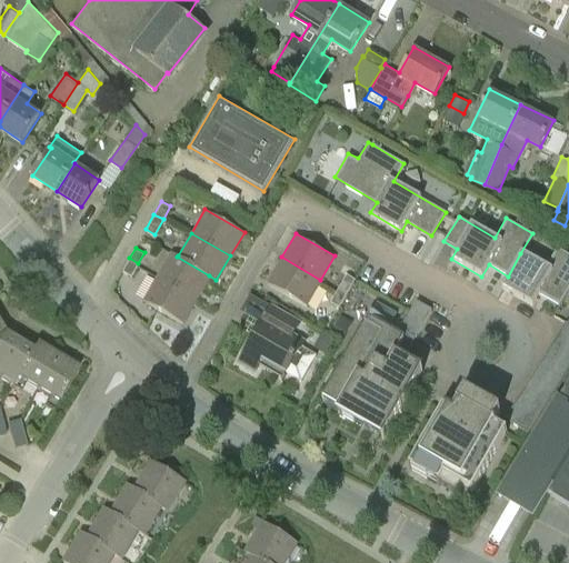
[(520,253),(508,277),(500,288),(531,307),(538,294),(559,307),(568,291),(568,254),(558,249),(547,269),(520,253)]
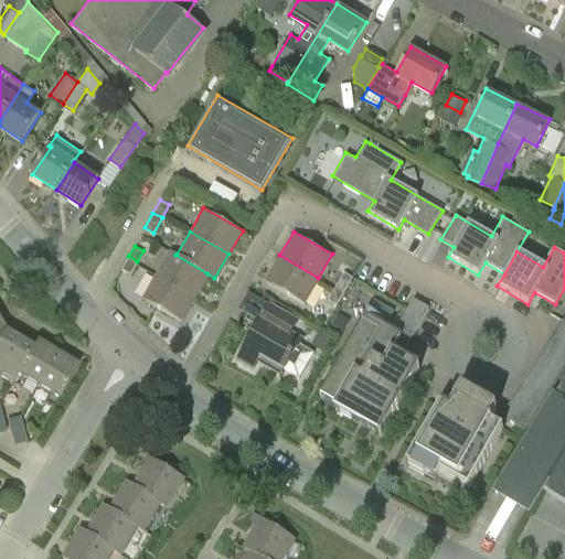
[(208,273),(176,255),(177,254),(170,250),(157,275),(194,297),(208,273)]
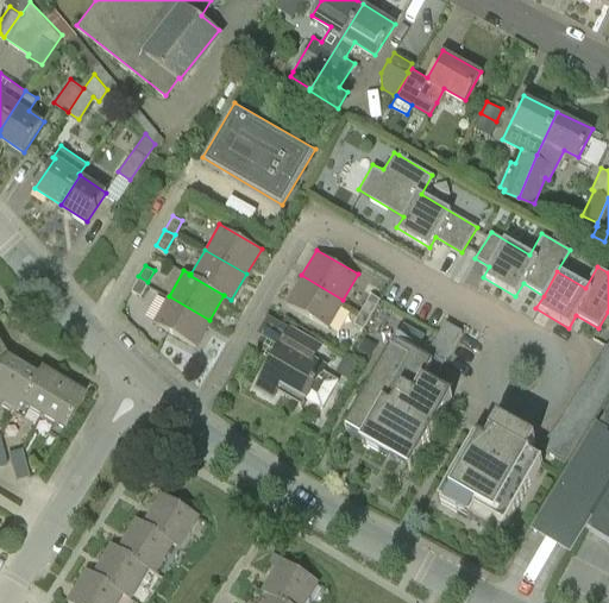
[(343,300),(301,275),(286,301),(327,326),(343,300)]
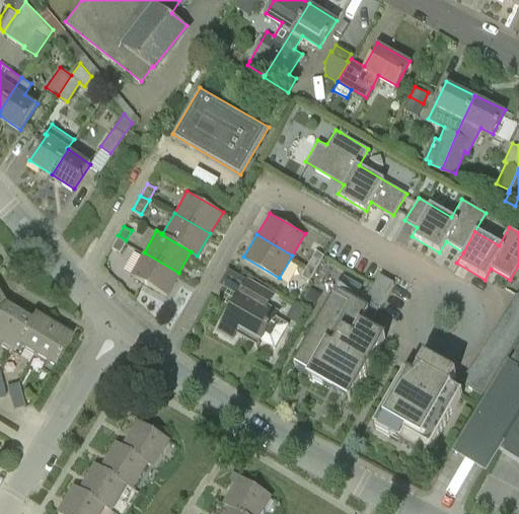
[(120,250),(126,240),(118,235),(112,245),(120,250)]
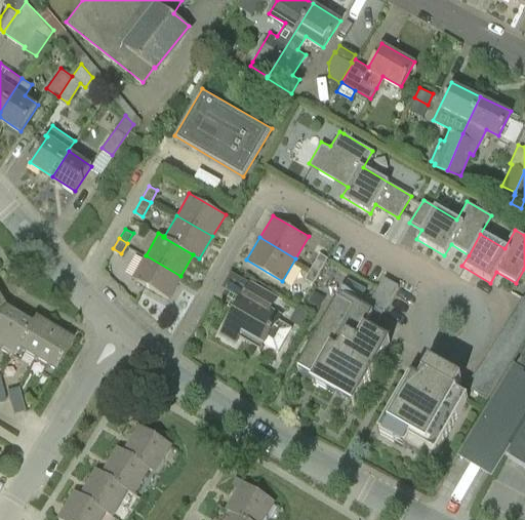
[(328,257),(320,252),(313,264),(321,269),(328,257)]
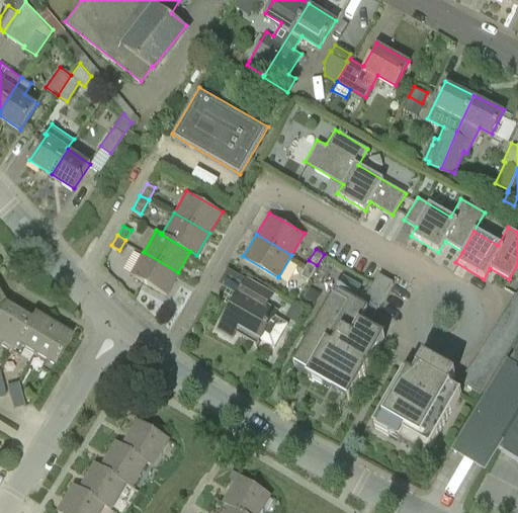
[(178,272),(144,252),(132,272),(166,292),(178,272)]
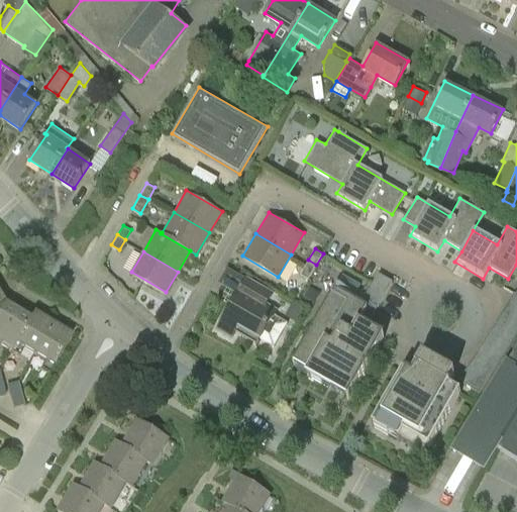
[(316,265),(308,260),(300,273),(308,278),(316,265)]
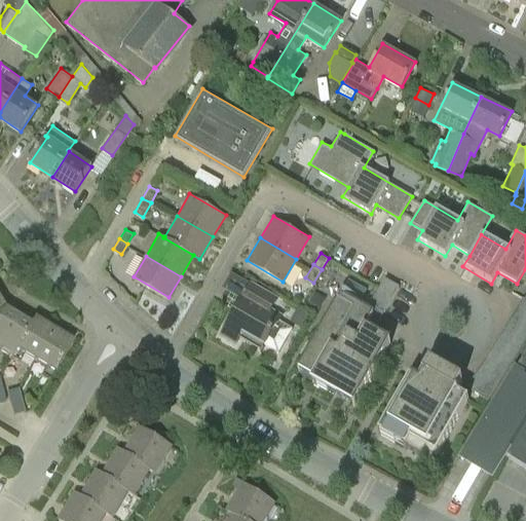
[(370,306),(342,291),(303,358),(318,368),(312,377),(339,394),(343,387),(359,397),(392,339),(368,325),(376,310),(378,312),(381,307),(386,310),(402,285),(387,276),(370,306)]
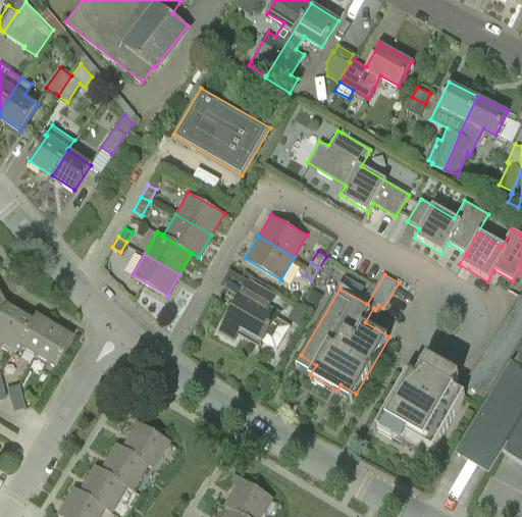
[(249,280),(219,330),(232,339),(240,327),(262,341),(262,340),(275,348),(290,323),(276,315),(278,312),(268,305),(274,295),(249,280)]
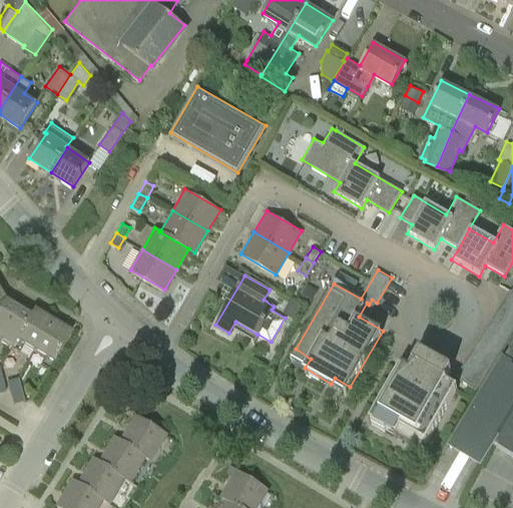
[(0,322),(11,304),(4,300),(0,291),(0,322)]
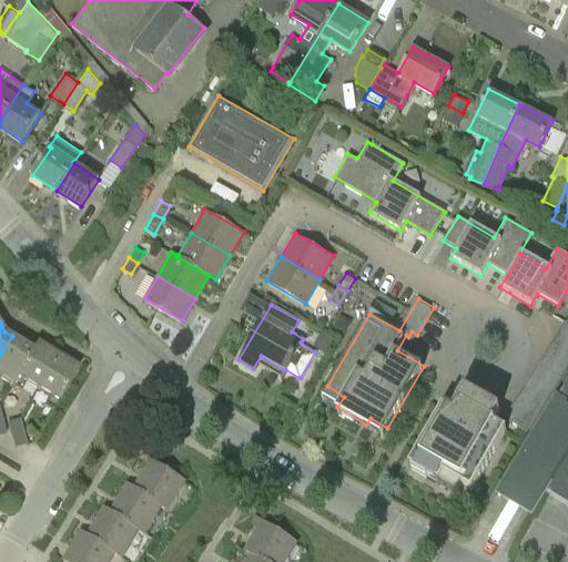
[(553,343),(567,351),(567,337),(559,333),(553,343)]
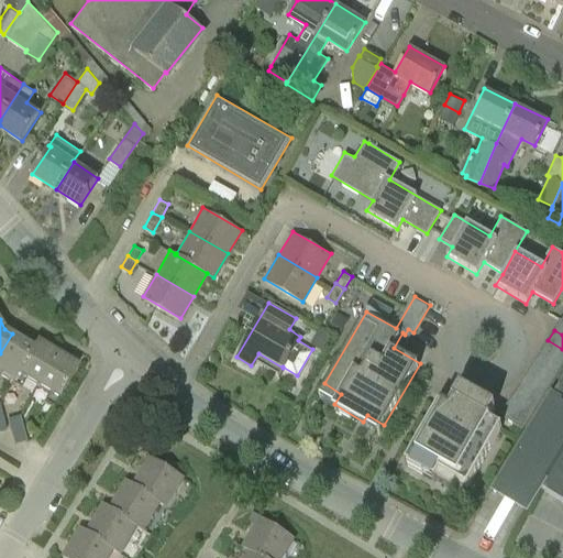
[(12,379),(33,346),(12,334),(0,353),(0,372),(1,372),(12,379)]
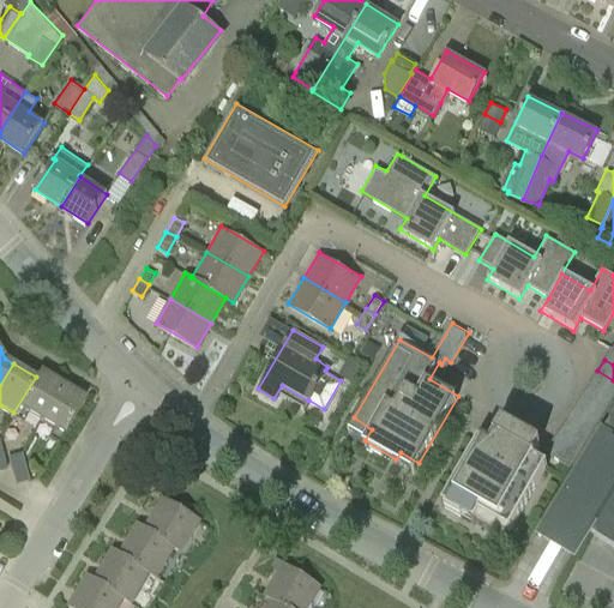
[(41,417),(62,381),(41,368),(36,377),(13,413),(23,419),(29,410),(41,417)]
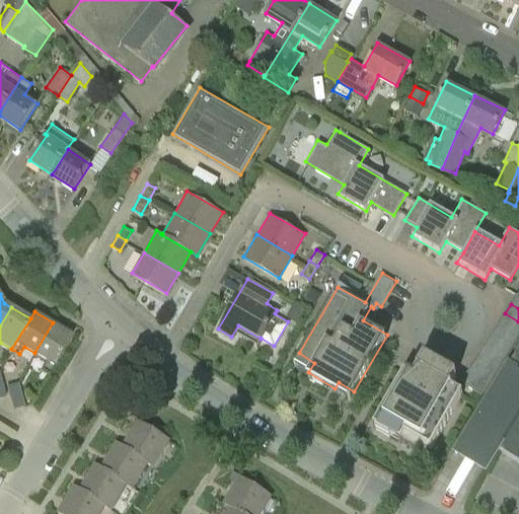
[(499,323),(518,336),(518,321),(505,313),(499,323)]
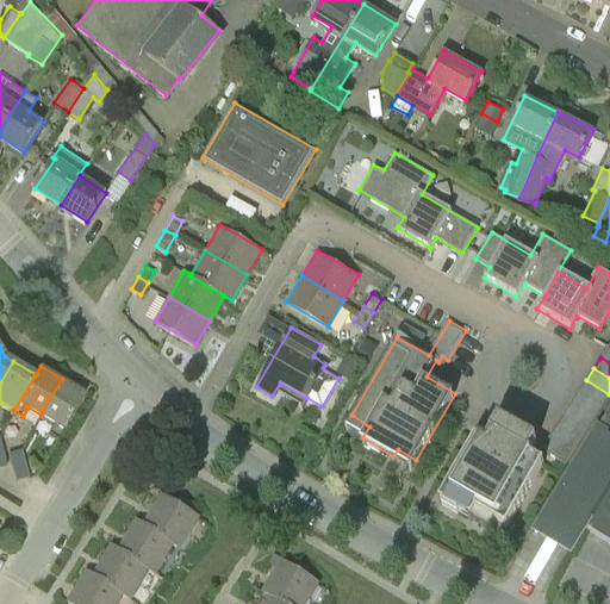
[(62,379),(41,415),(54,423),(49,431),(58,437),(85,393),(62,379)]
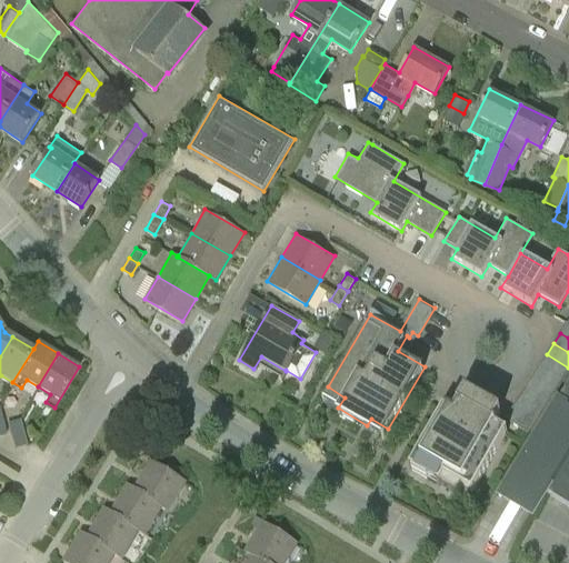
[(540,364),(562,379),(568,369),(568,368),(547,354),(540,364)]
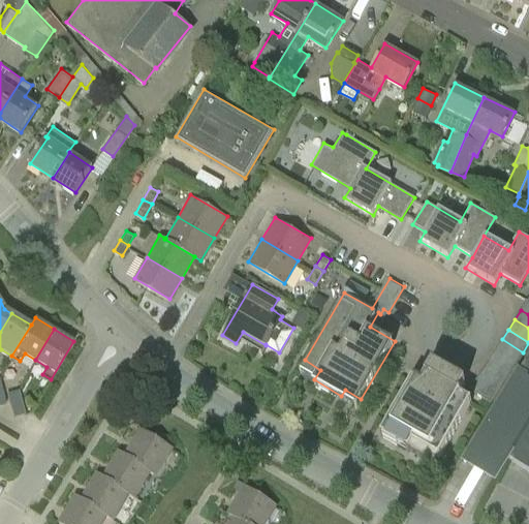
[(496,349),(517,363),(523,352),(502,339),(496,349)]
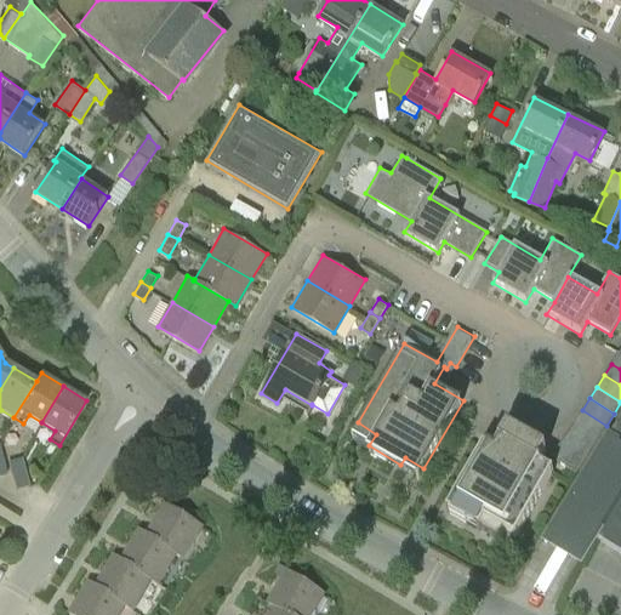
[(575,422),(599,437),(607,426),(582,410),(575,422)]
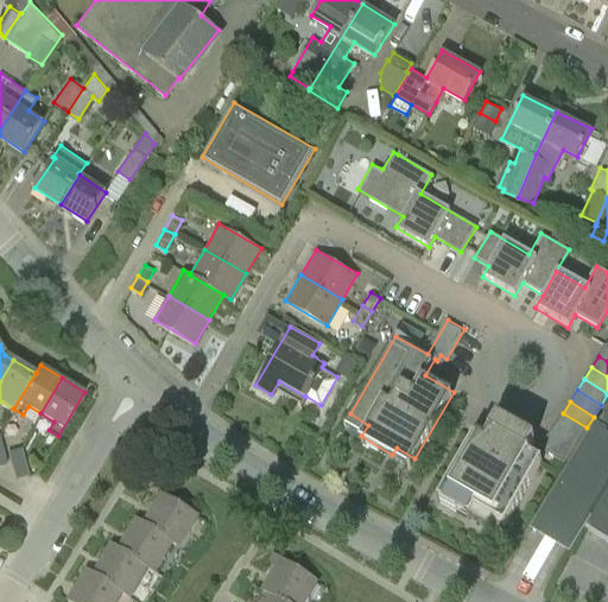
[(607,406),(596,426),(531,533),(550,544),(568,555),(586,527),(607,539),(607,406)]
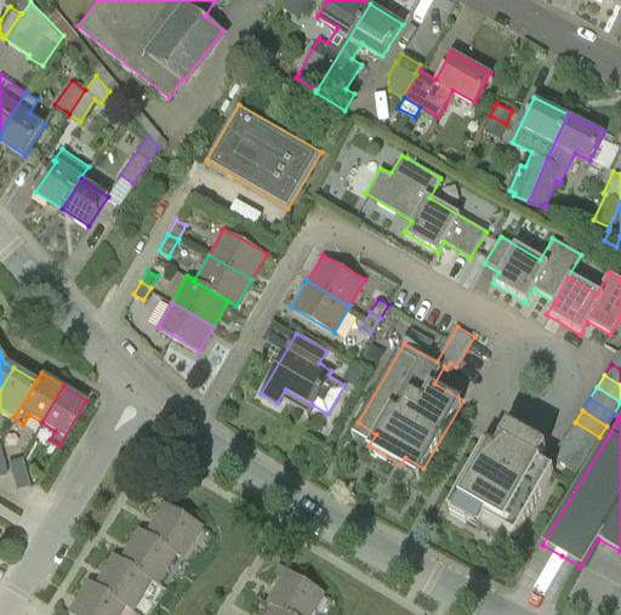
[(568,433),(592,449),(599,437),(575,422),(568,433)]
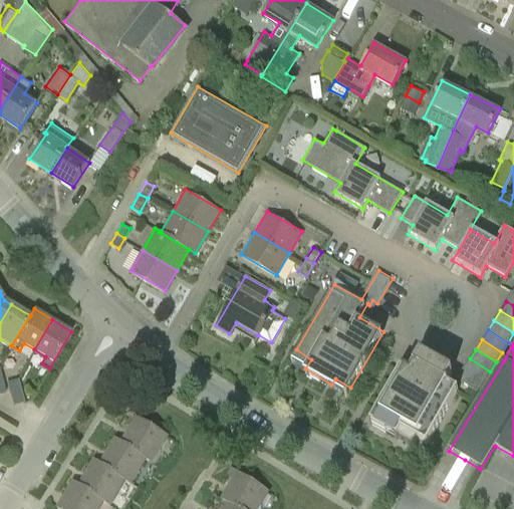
[(369,421),(397,437),(402,429),(425,443),(424,445),(426,445),(458,389),(447,382),(453,371),(421,353),(414,364),(416,365),(412,372),(402,366),(369,421)]
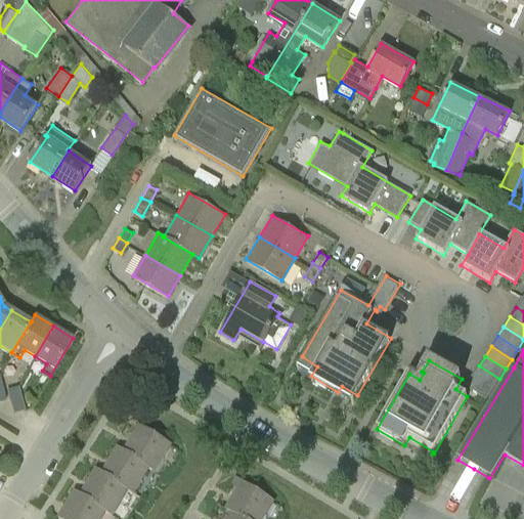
[(473,376),(493,389),(499,379),(479,365),(473,376)]
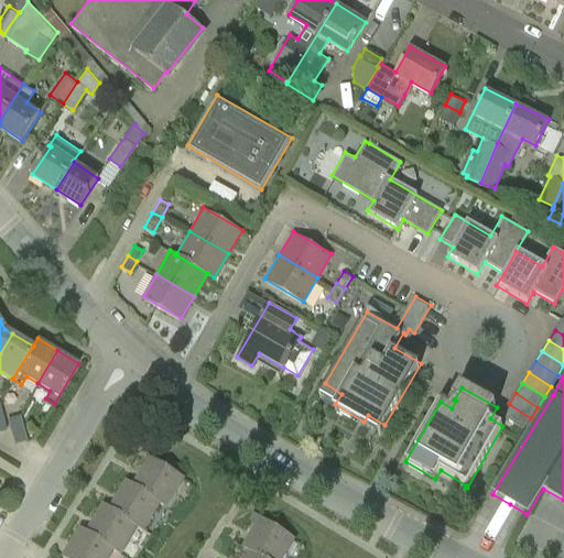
[(501,414),(524,428),(531,418),(509,404),(501,414)]
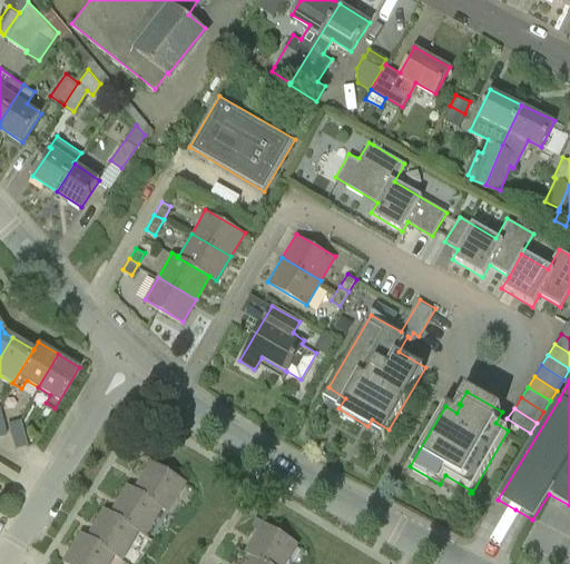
[(15,446),(27,443),(20,418),(8,421),(15,446)]
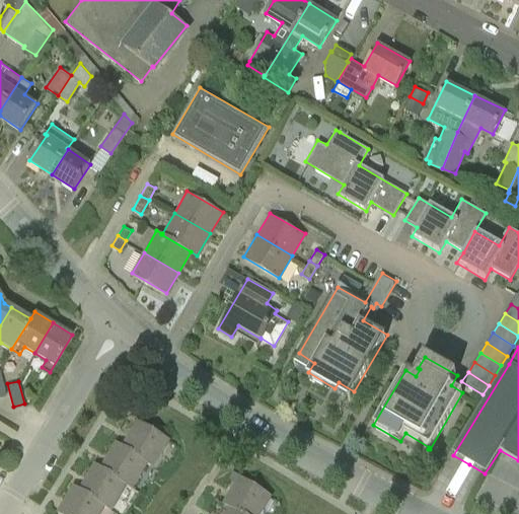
[(123,444),(149,460),(154,464),(170,438),(138,419),(123,444)]
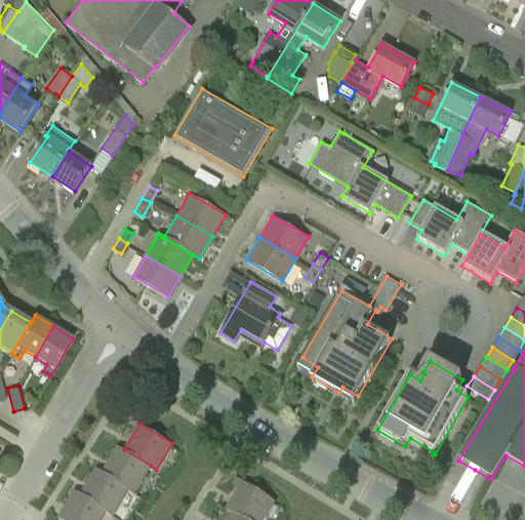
[(151,466),(124,449),(118,446),(103,471),(103,472),(129,487),(128,488),(134,492),(151,466)]
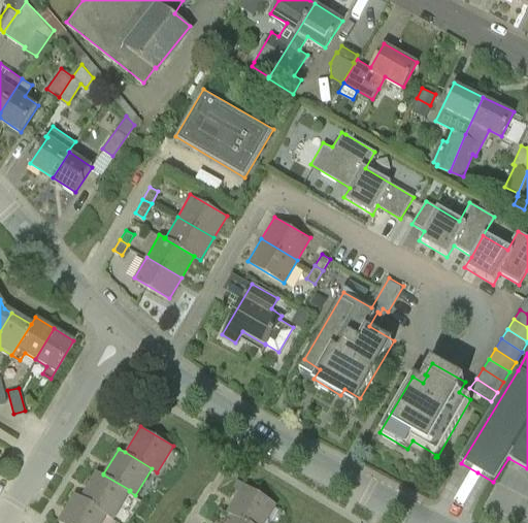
[(130,490),(103,475),(103,474),(97,469),(81,495),(81,496),(108,513),(108,514),(113,517),(129,491),(130,490)]
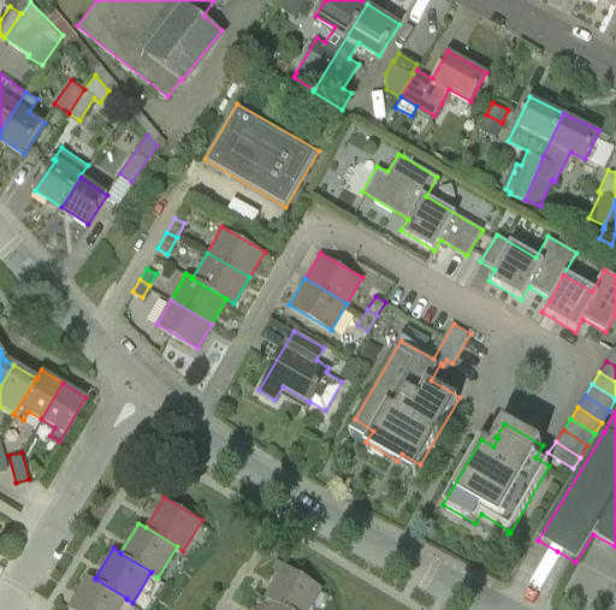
[(288,609),(306,609),(320,588),(283,566),(265,596),(272,600),(288,609)]
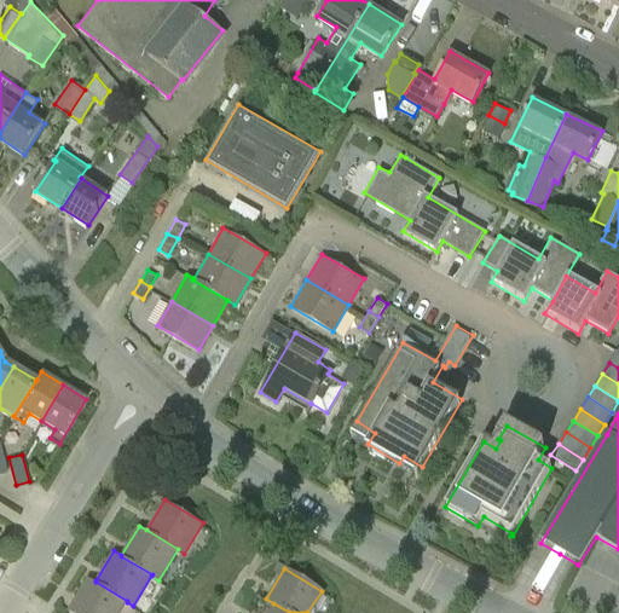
[(127,601),(96,582),(96,580),(88,576),(69,607),(77,612),(119,612),(127,602),(127,601)]
